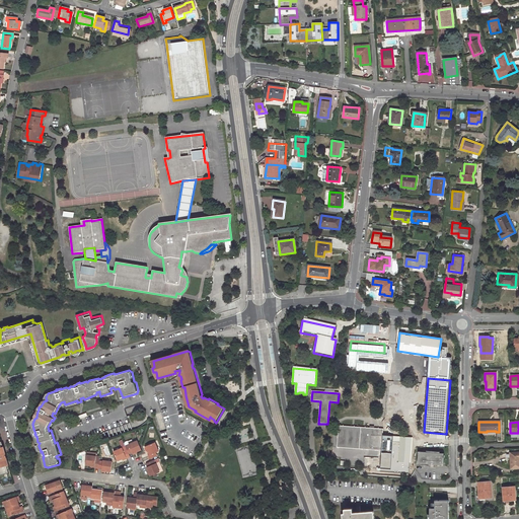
[(337,448),(382,451),(381,458),(391,459),(393,437),(383,436),(383,430),(339,427),(337,448)]
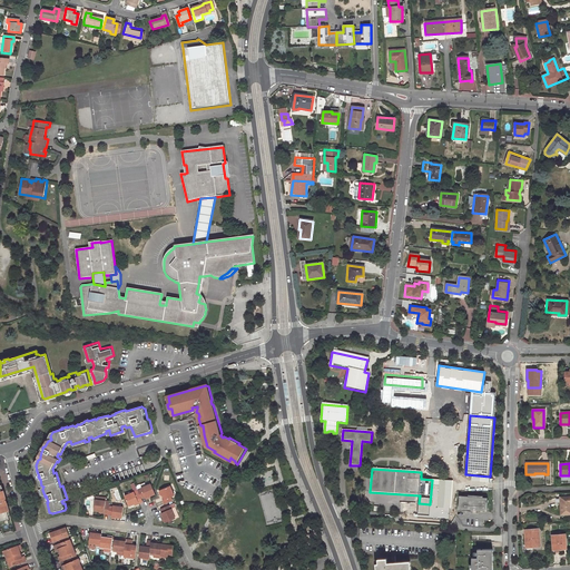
[(0,522),(13,519),(11,511),(12,510),(10,502),(7,503),(6,500),(9,499),(7,490),(5,490),(1,475),(0,474),(0,522)]
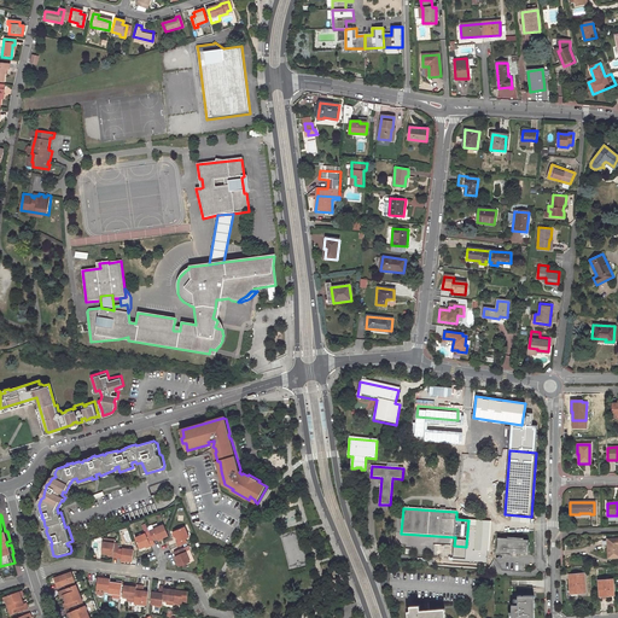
[(165,528),(155,531),(156,532),(151,534),(153,537),(155,542),(158,541),(159,542),(170,537),(165,528)]
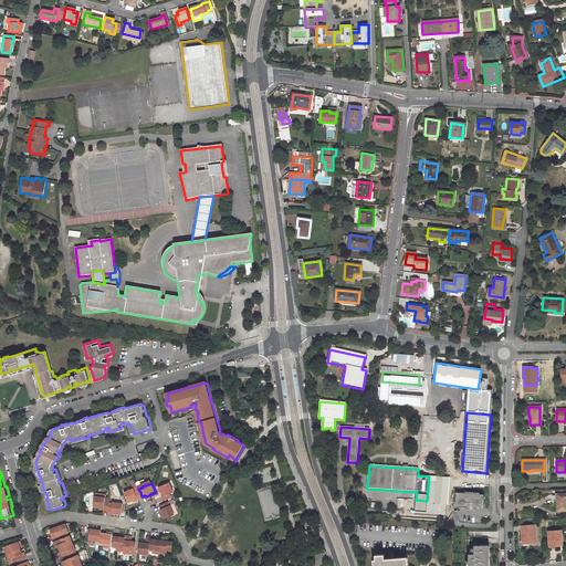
[(173,492),(169,483),(159,486),(161,492),(164,496),(161,496),(164,501),(171,498),(169,494),(173,492)]
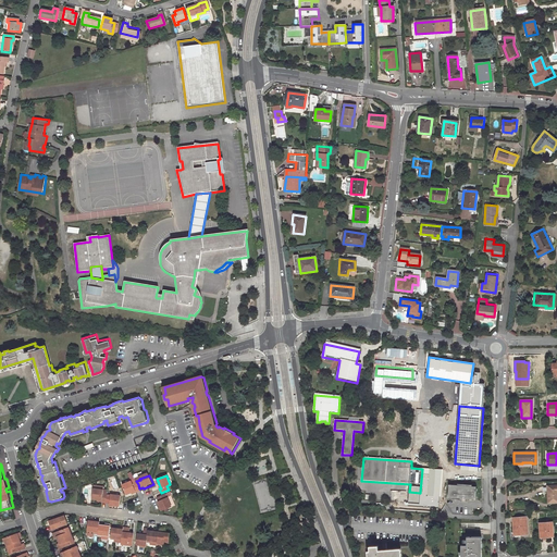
[(133,483),(123,487),(127,496),(133,494),(137,492),(137,494),(141,492),(139,489),(138,484),(134,486),(133,483)]
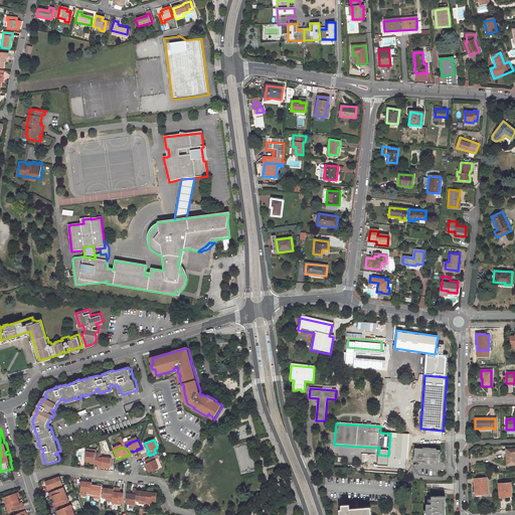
[(440,463),(441,451),(415,449),(414,461),(440,463)]
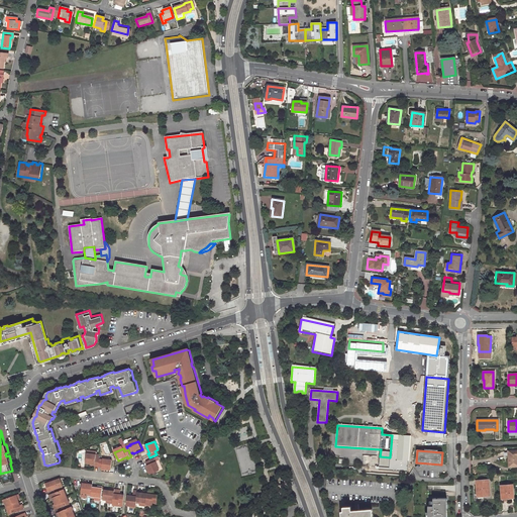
[(516,467),(516,450),(507,451),(508,468),(516,467)]
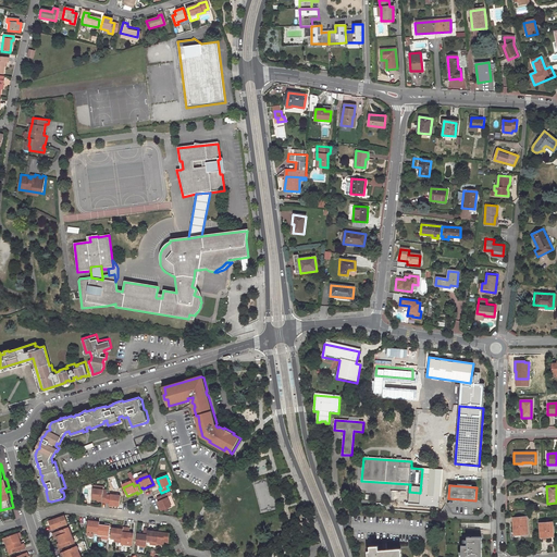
[(103,490),(93,489),(91,499),(97,499),(102,500),(101,502),(106,503),(107,495),(107,491),(103,490)]
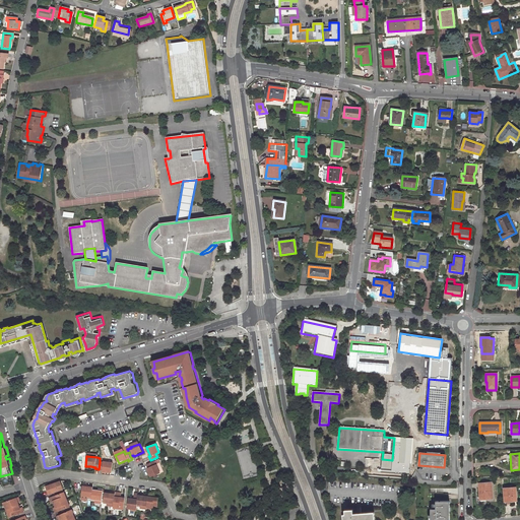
[(382,459),(381,470),(392,471),(392,460),(382,459)]
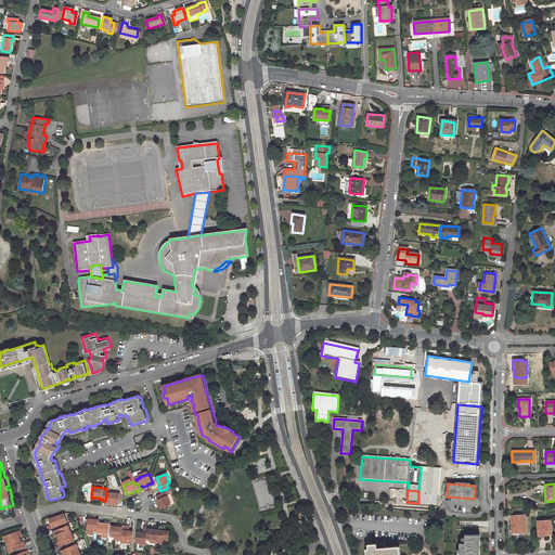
[(119,504),(120,493),(111,492),(110,494),(106,493),(105,501),(108,502),(108,503),(119,504)]
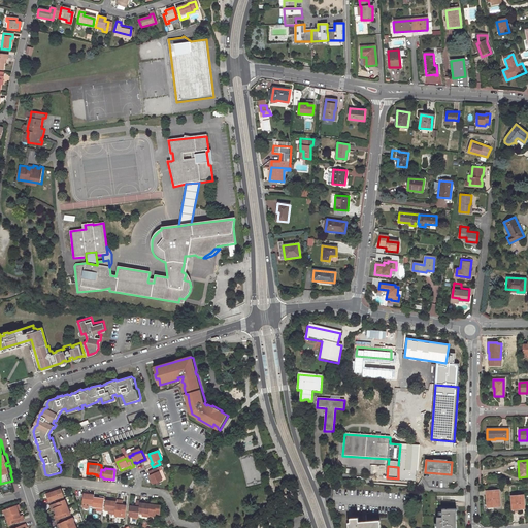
[(154,484),(163,480),(159,471),(158,471),(157,468),(150,471),(151,474),(150,475),(154,484)]
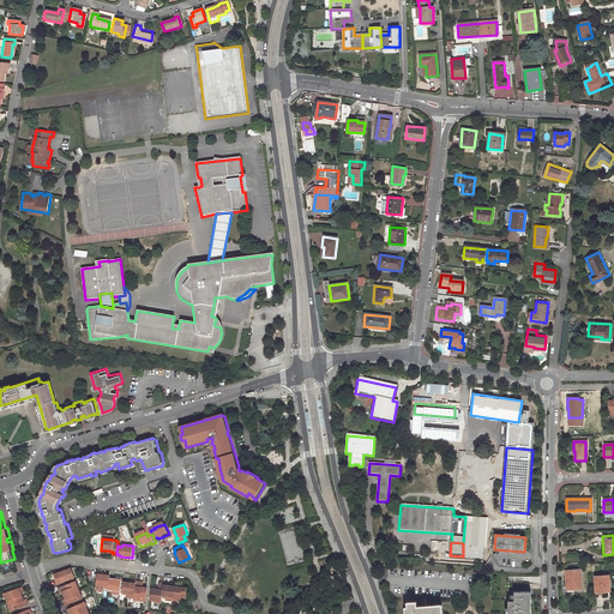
[(77,576),(74,567),(59,573),(60,577),(58,577),(59,583),(77,576)]
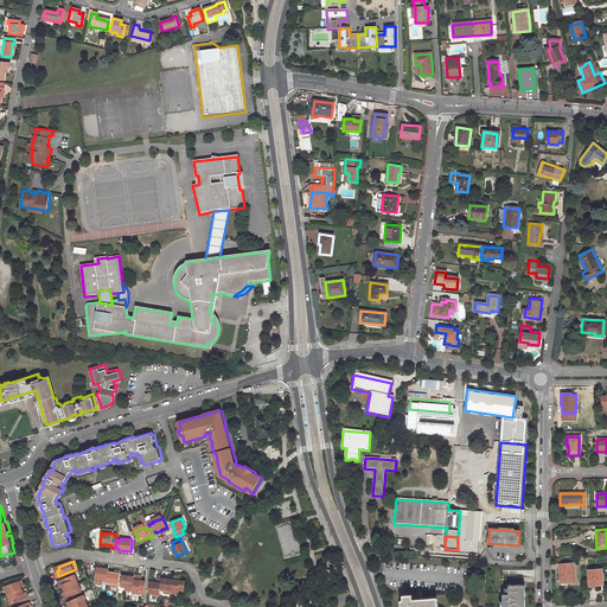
[(575,582),(574,563),(560,564),(560,583),(575,582)]
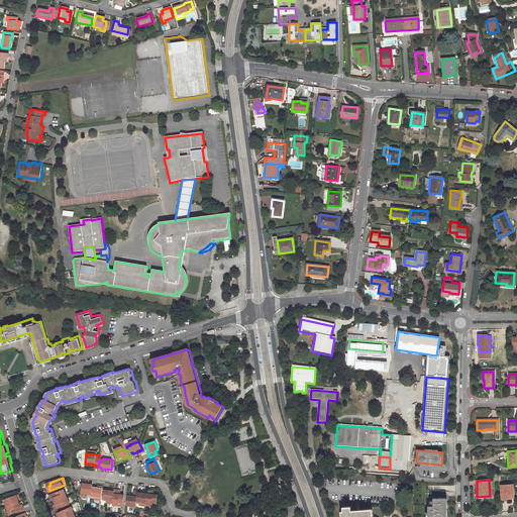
[(82,496),(88,497),(89,495),(92,495),(93,487),(94,487),(94,485),(88,484),(89,482),(84,482),(82,496)]
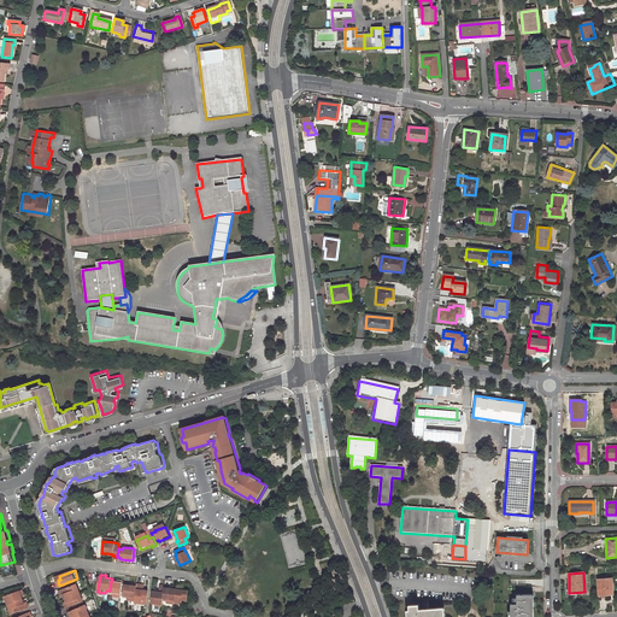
[(110,593),(113,593),(113,597),(122,598),(123,581),(118,580),(117,582),(112,581),(111,581),(110,591),(110,593)]
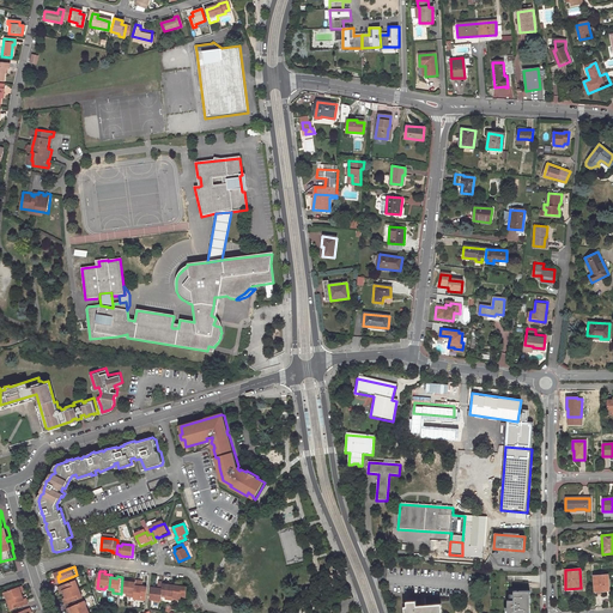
[(608,592),(608,576),(594,577),(595,592),(608,592)]
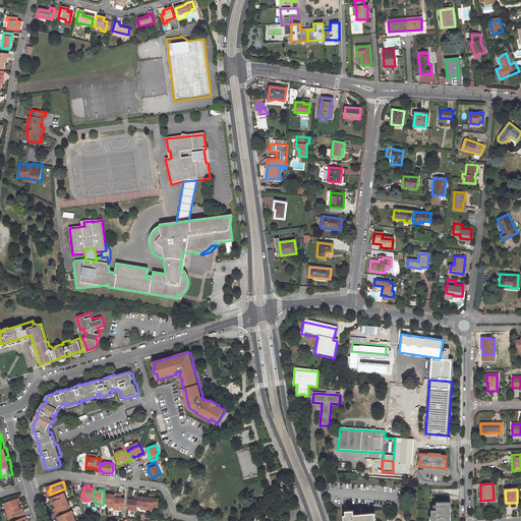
[(66,493),(52,498),(54,503),(56,502),(57,504),(69,500),(66,493)]
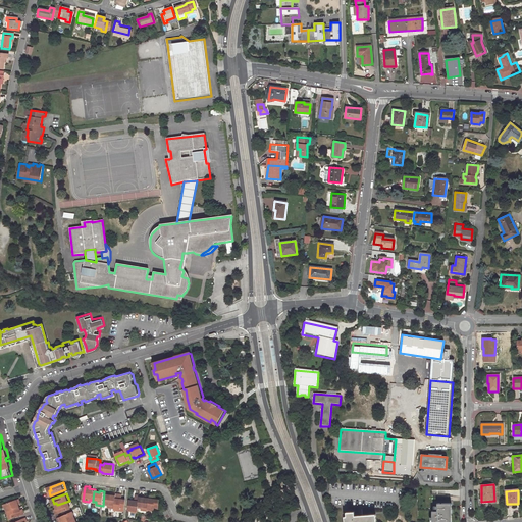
[(105,505),(108,505),(108,507),(115,508),(116,494),(112,493),(111,496),(106,494),(105,505)]
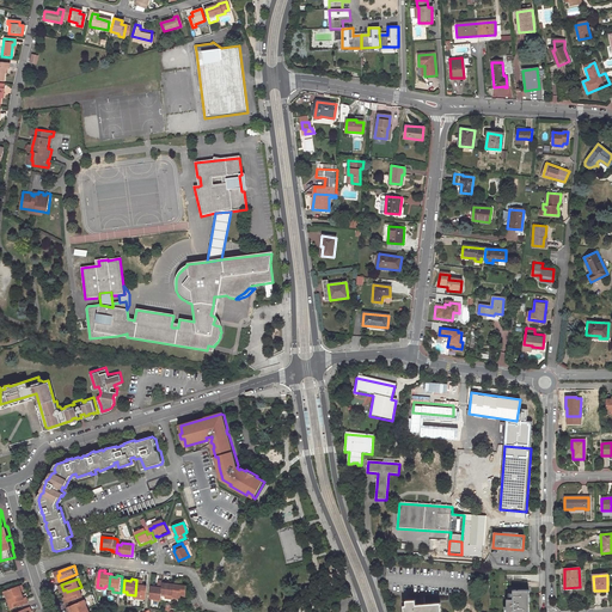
[(141,598),(141,599),(147,599),(148,586),(144,586),(145,581),(136,580),(135,595),(135,597),(141,598)]
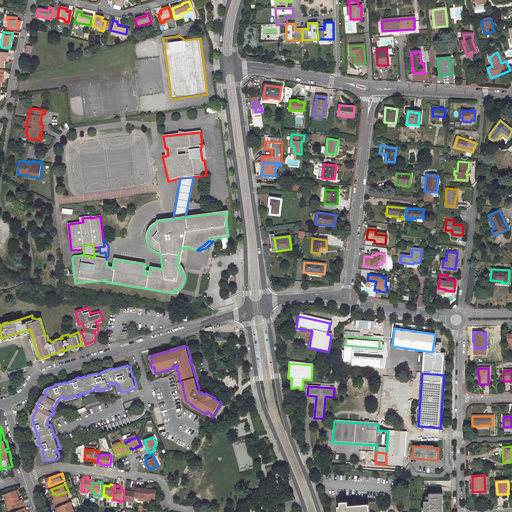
[(152,501),(156,502),(158,490),(154,490),(154,486),(148,485),(147,487),(146,499),(152,500),(152,501)]
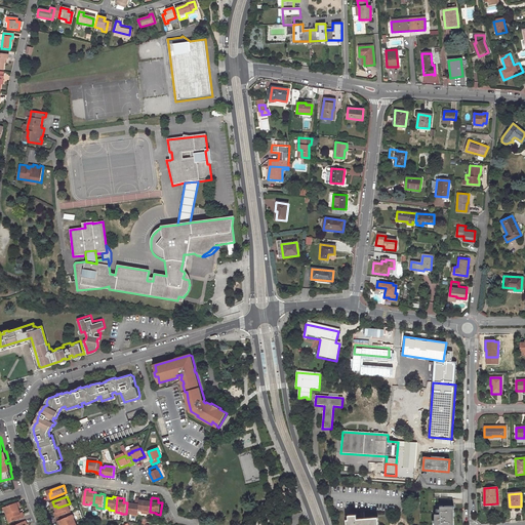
[(129,513),(133,513),(133,515),(139,516),(139,510),(140,500),(142,498),(137,498),(136,503),(130,503),(129,513)]
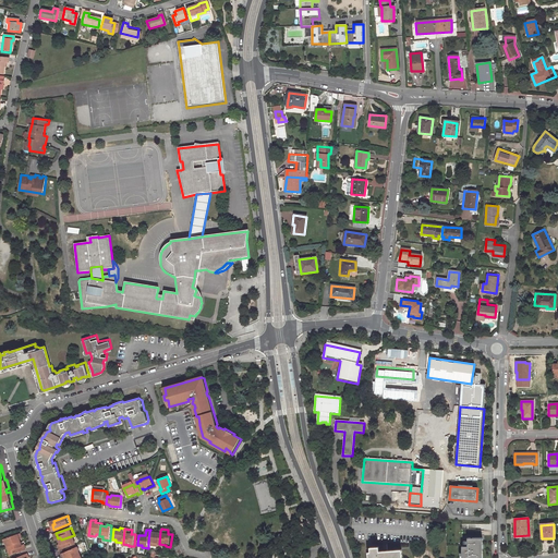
[(152,542),(152,545),(159,546),(159,544),(160,531),(156,531),(156,532),(149,532),(148,542),(152,542)]
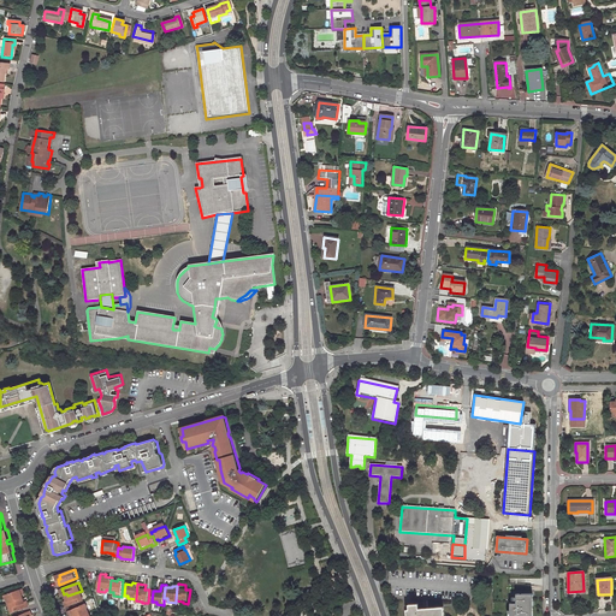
[(27,594),(25,588),(6,594),(9,599),(10,599),(11,603),(25,598),(24,596),(27,594)]
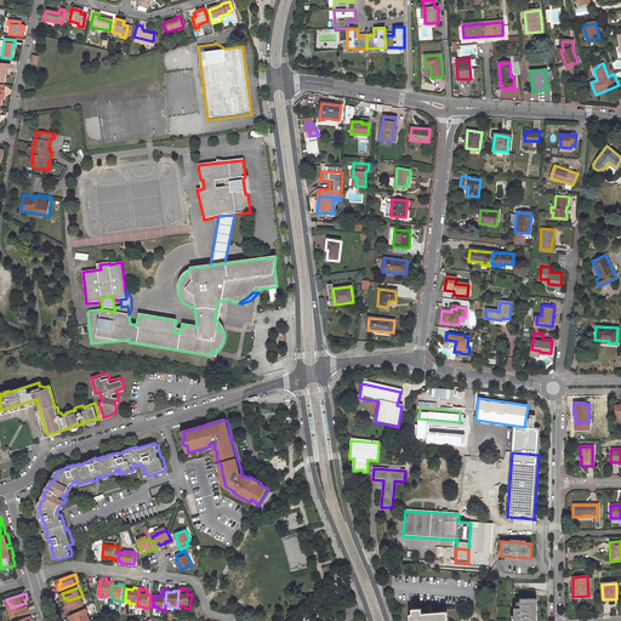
[(68,604),(66,605),(68,611),(85,604),(83,596),(68,600),(68,604)]
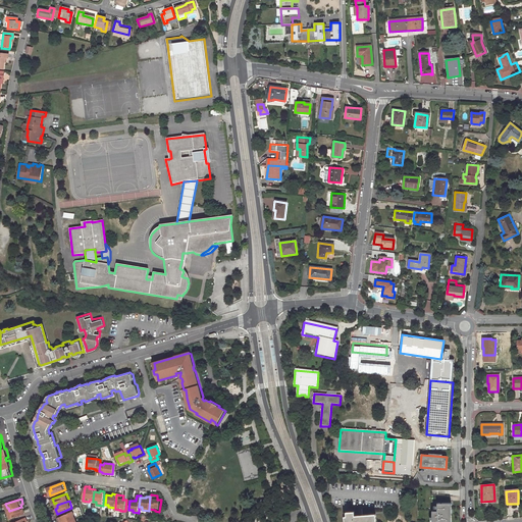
[(448,521),(448,505),(435,505),(435,512),(430,513),(430,521),(448,521)]
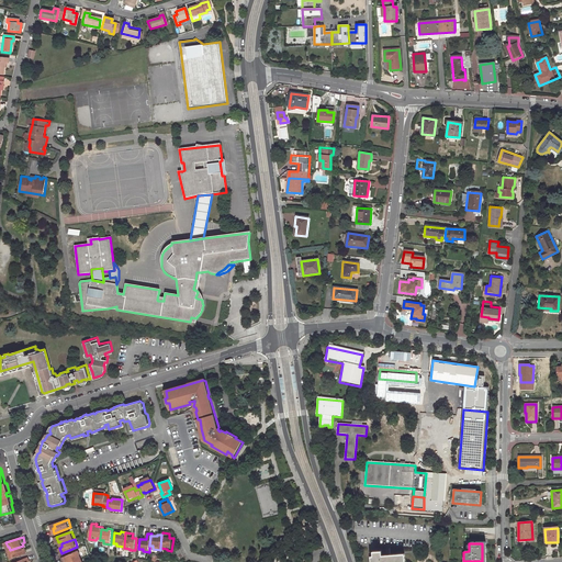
[(13,559),(29,553),(26,548),(24,548),(23,546),(10,550),(13,559)]
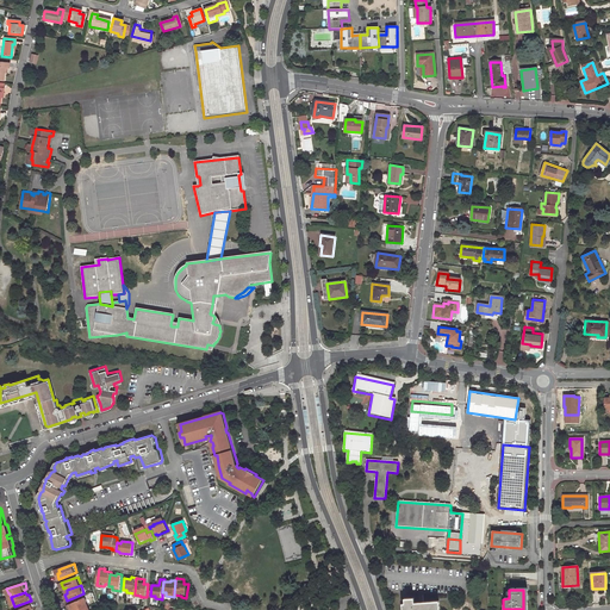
[(88,601),(86,596),(69,604),(72,609),(73,609),(76,609),(88,605),(87,601),(88,601)]
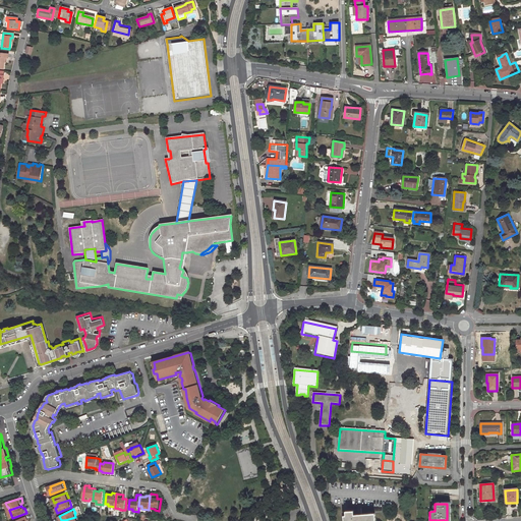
[(374,520),(374,514),(353,515),(353,511),(345,512),(345,516),(345,520),(374,520)]
